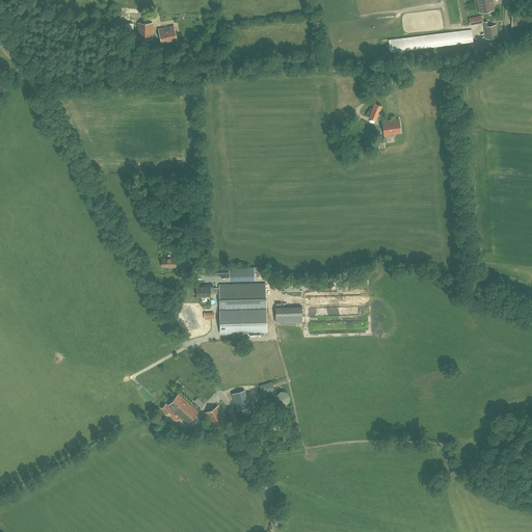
[(495,9),(491,0),(477,0),(480,12),(495,9)]
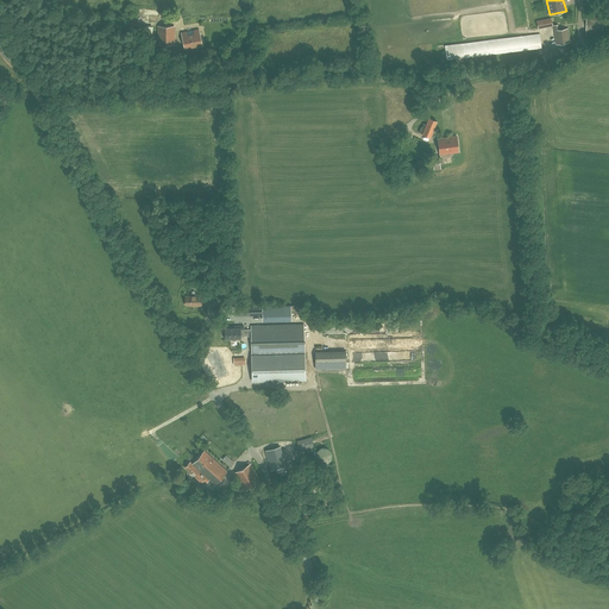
[(592,32),(603,33),(604,18),(588,17),(586,36),(591,36),(592,32)]
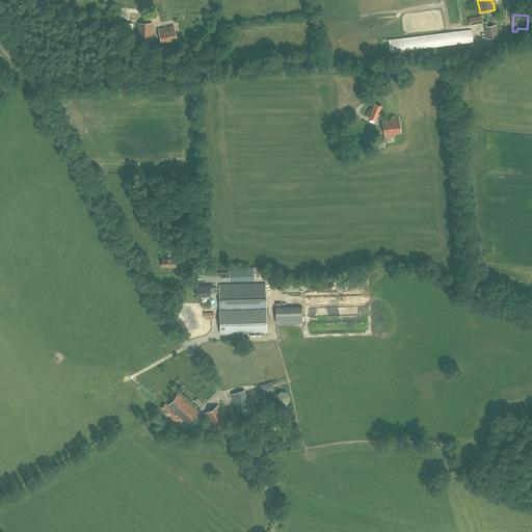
[(481,16),(474,17),(475,24),(483,23),(481,16)]
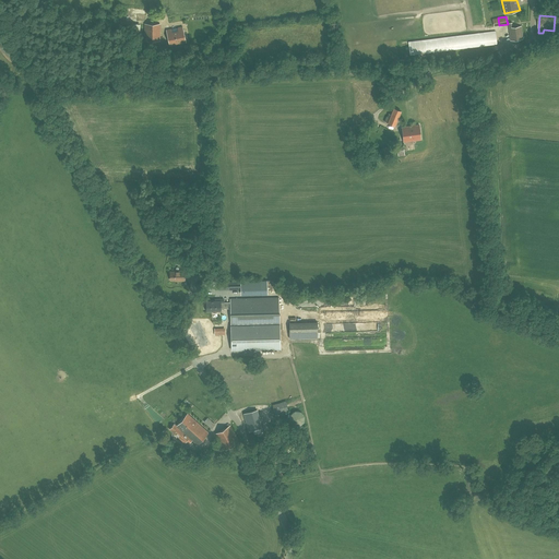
[(121,21),(120,30),(133,32),(134,23),(134,22),(121,21)]
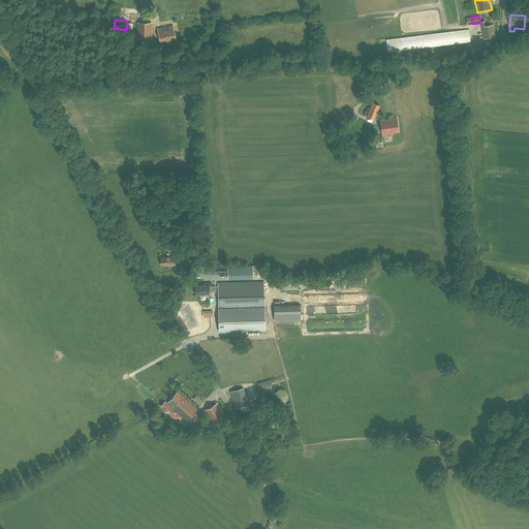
[(495,37),(493,25),(486,26),(485,22),(480,22),(484,38),(495,37)]
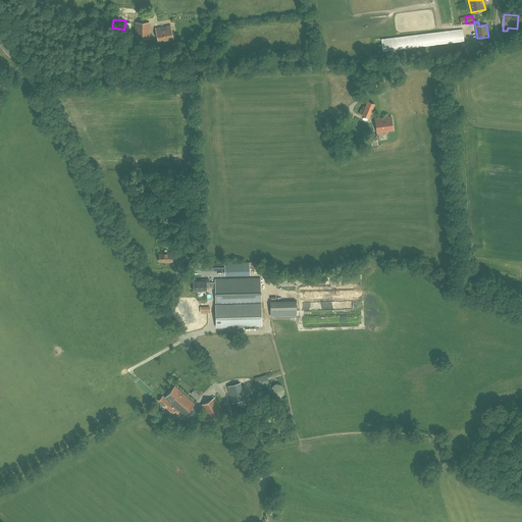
[(150,38),(150,22),(136,22),(136,38),(150,38)]
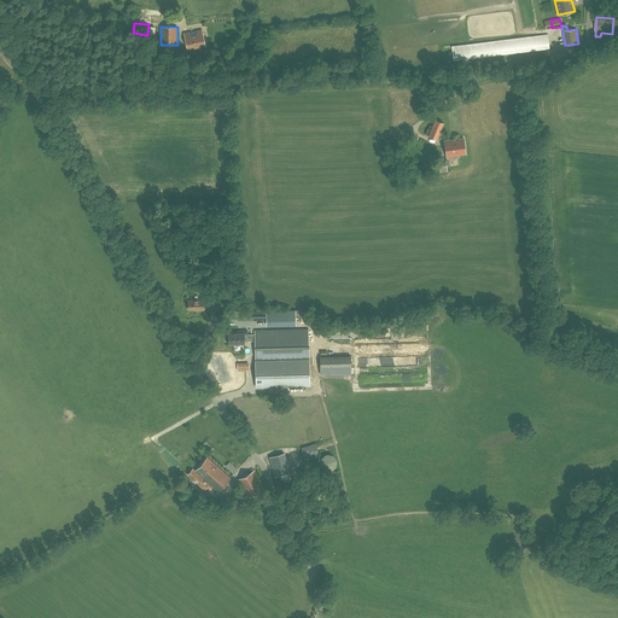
[(205,47),(202,30),(185,33),(188,51),(205,47)]
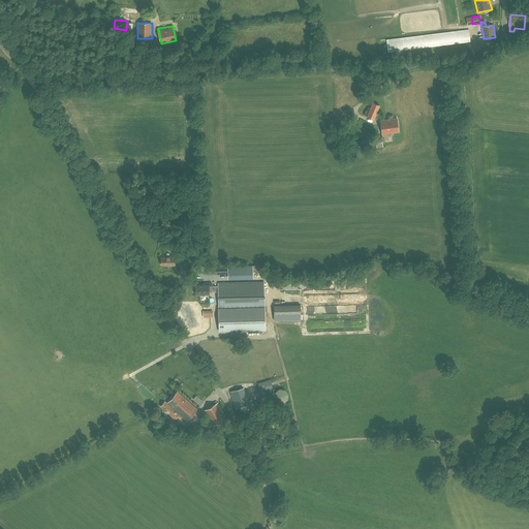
[(385,39),(387,53),(466,42),(466,44),(469,43),(469,42),(470,42),(469,30),(385,39)]
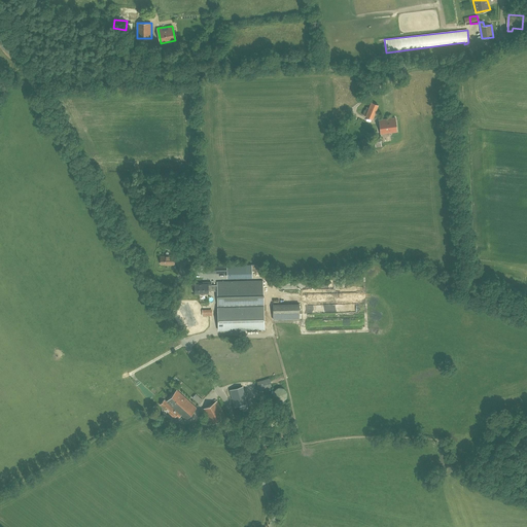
[(371,101),(369,108),(366,107),(362,114),(373,119),(379,105),(371,101)]
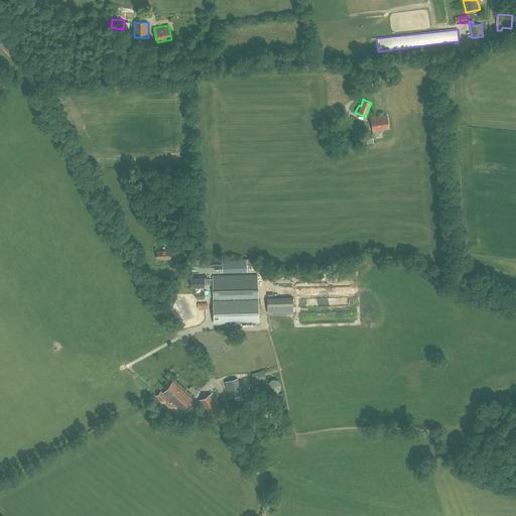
[(371,118),(373,131),(389,129),(387,115),(371,118)]
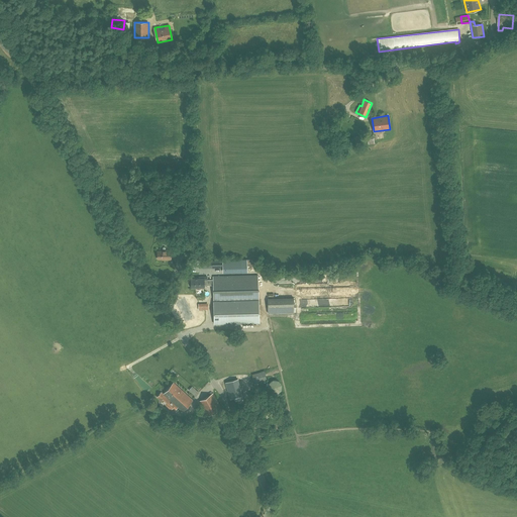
[(347,139),(346,139),(341,141),(343,145),(348,144),(350,143),(351,144),(362,141),(358,135),(347,139)]
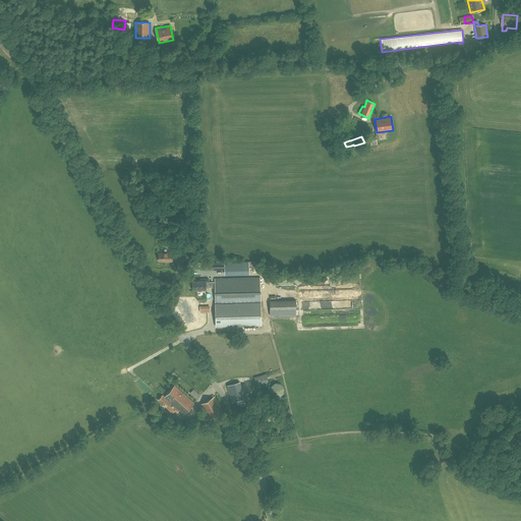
[(163,253),(159,253),(159,261),(166,261),(166,262),(172,262),(172,252),(163,252),(163,253)]
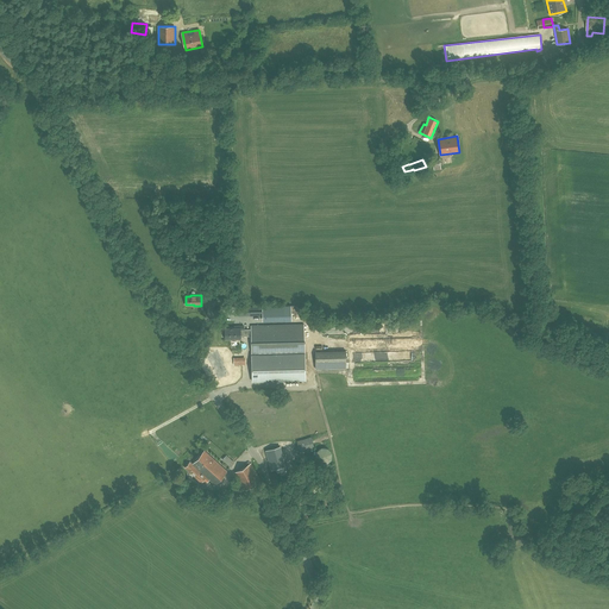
[(262,307),(238,308),(238,316),(262,315),(262,307)]
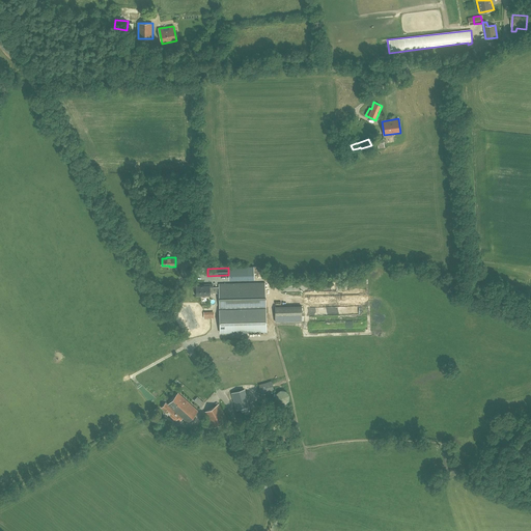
[(229,276),(229,280),(254,280),(254,268),(229,268),(229,272),(229,276)]
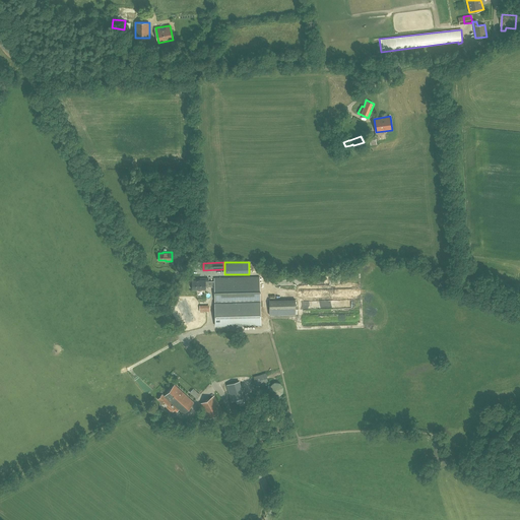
[(214,278),(214,281),(208,281),(208,278),(202,278),(202,280),(192,280),(192,289),(205,288),(205,286),(214,286),(216,326),(261,324),(259,276),(214,278)]
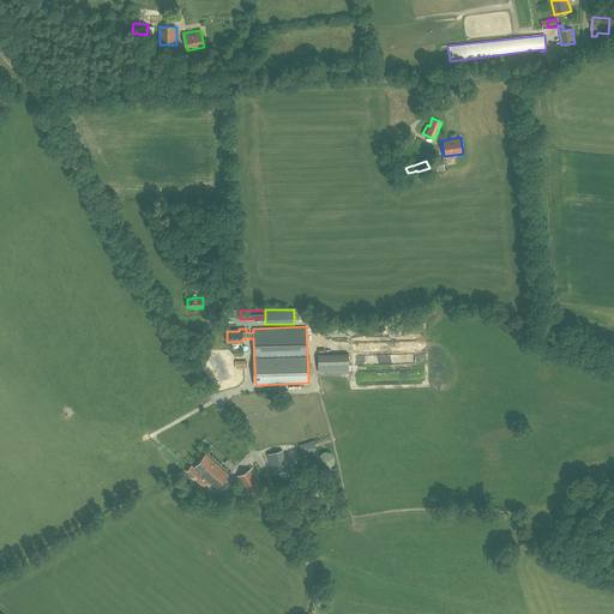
[(349,354),(318,354),(318,373),(349,372),(349,354)]
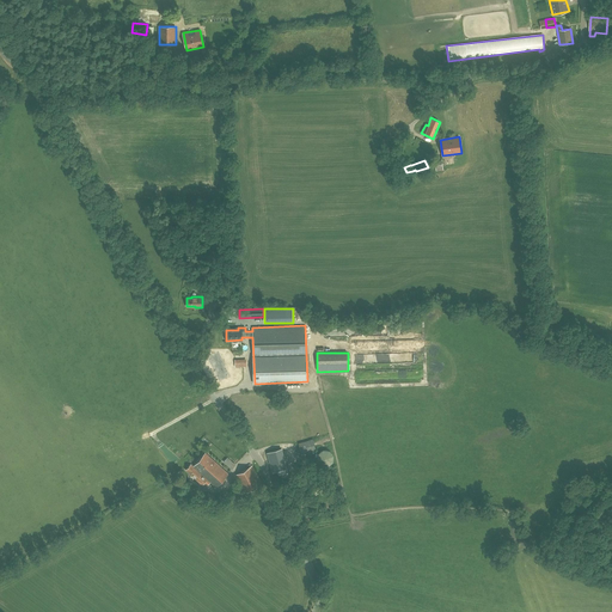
[(301,454),(316,451),(313,439),(298,444),(301,454)]
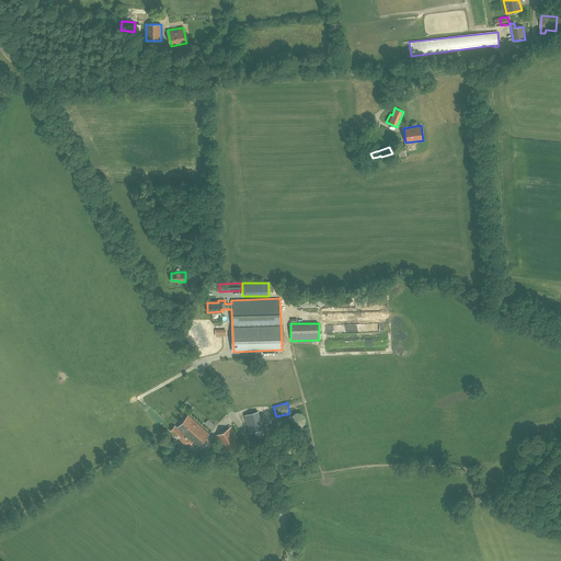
[(302,413),(296,412),(292,415),(290,421),(295,426),(300,426),(305,423),(306,418),(302,413)]
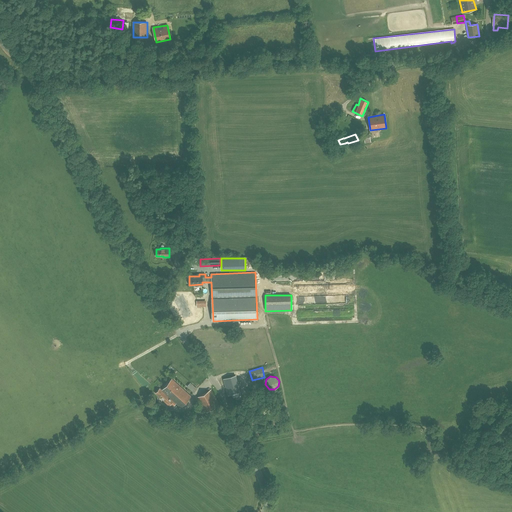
[(191,396),(172,379),(162,390),(160,388),(155,393),(169,405),(171,403),(173,406),(176,403),(181,407),(191,396)]
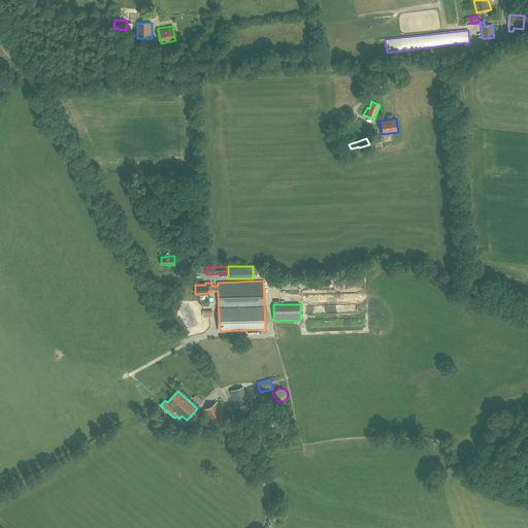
[(218,401),(203,409),(212,425),(226,417),(218,401)]
